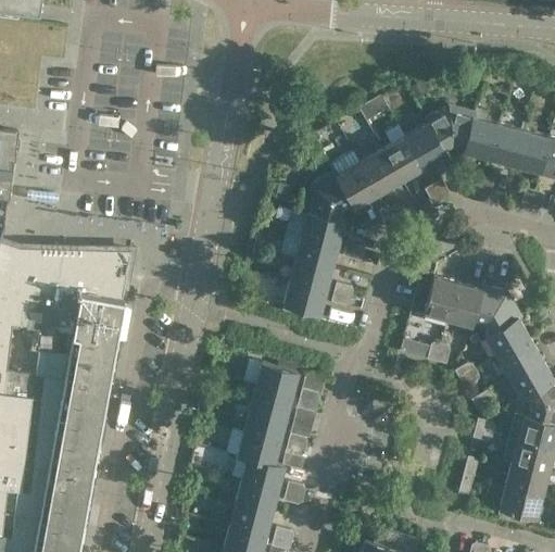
[(425,120),(428,125),(443,151),(444,151),(454,146),(465,148),(472,117),(474,118),(476,113),(449,107),(425,120)]
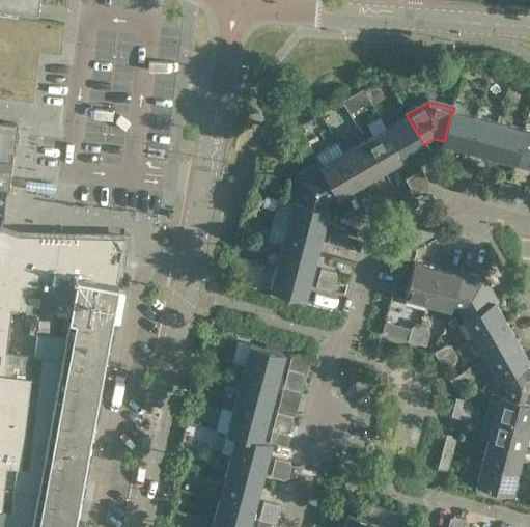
[(474,118),(452,113),(451,112),(444,141),(443,146),(465,153),(474,118)]
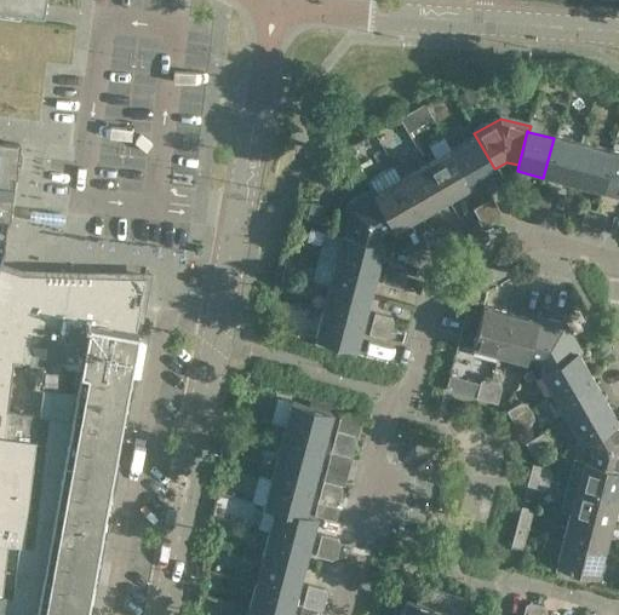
[(543,178),(572,185),(583,147),(554,138),(543,178)]
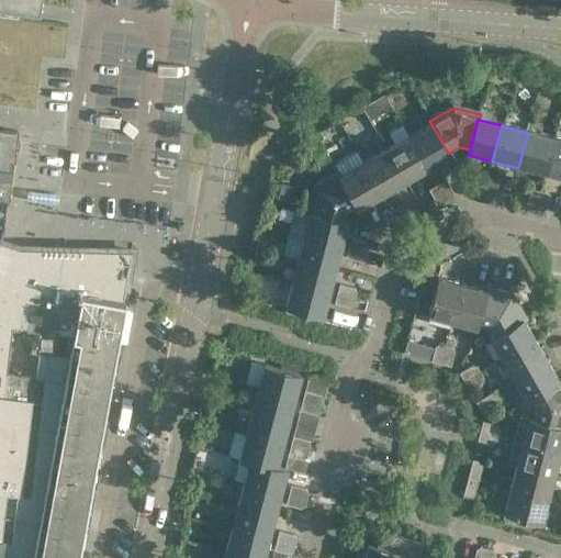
[(451,157),(449,153),(448,153),(433,126),(410,140),(428,171),(451,157)]
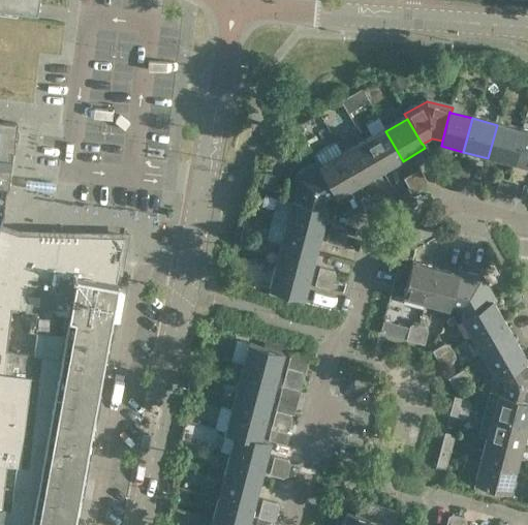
[(0,155),(0,154),(10,156),(16,156),(19,127),(0,125),(0,155)]
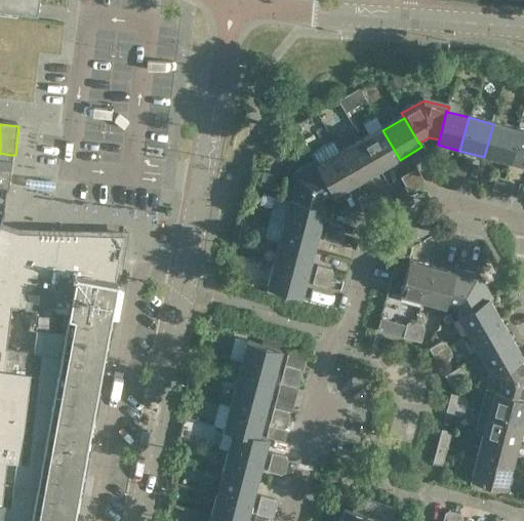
[(517,130),(493,124),(484,157),(509,163),(517,130)]
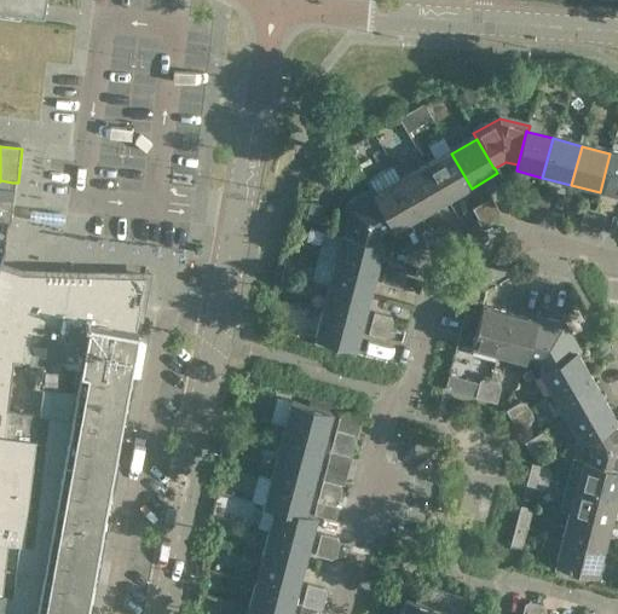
[(451,154),(426,168),(446,203),(472,189),(451,154)]
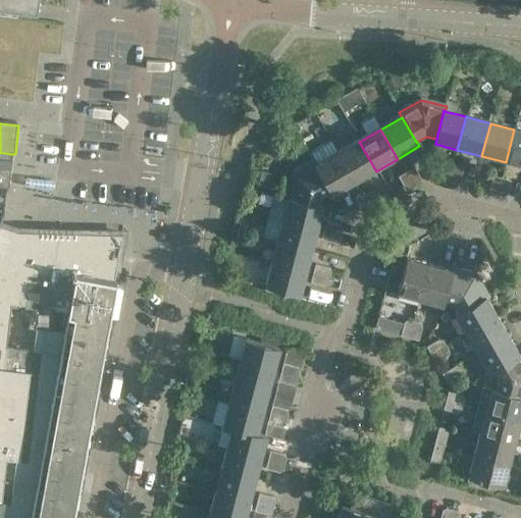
[(520,131),(514,130),(506,162),(520,166),(520,131)]
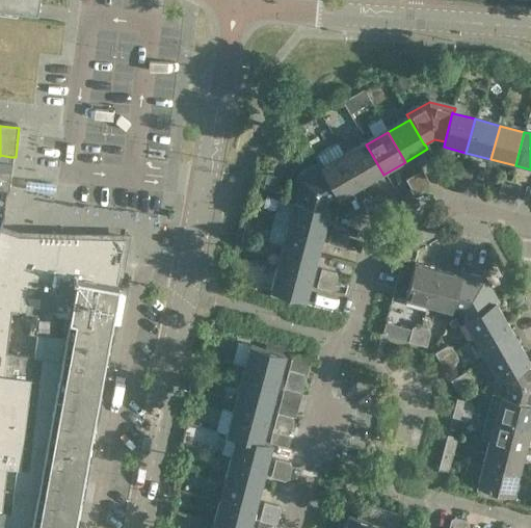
[(362,187),(383,175),(366,144),(345,157),(362,187)]
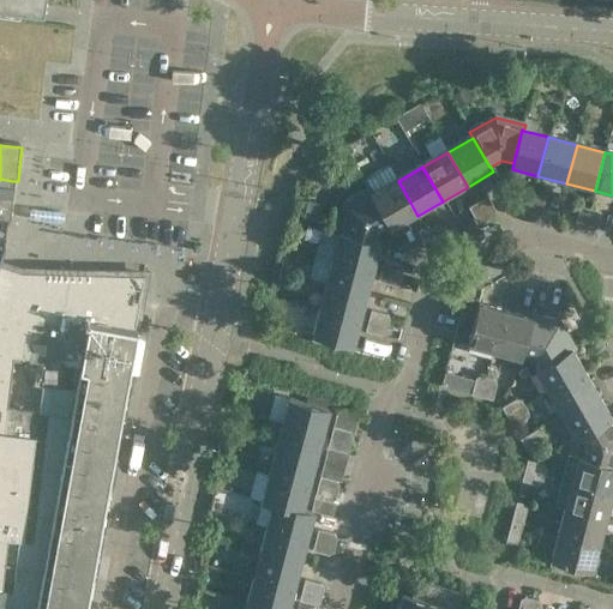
[(0,222),(11,223),(16,191),(11,190),(12,181),(0,179),(0,180),(0,222)]
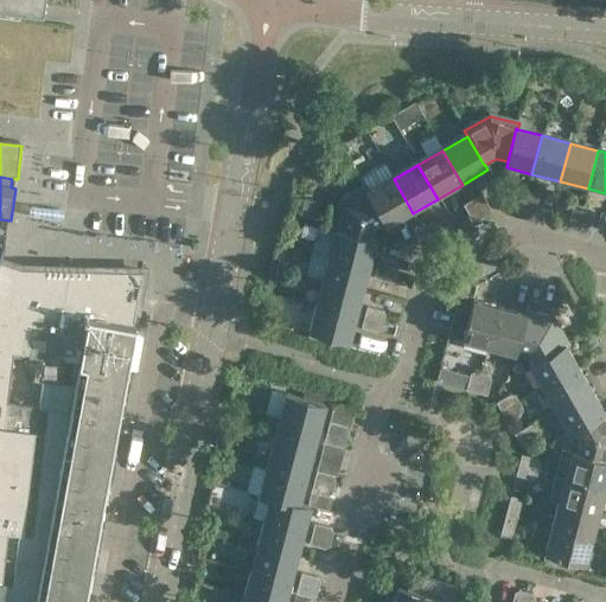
[(394,179),(369,193),(368,193),(384,223),(388,228),(413,213),(394,179)]
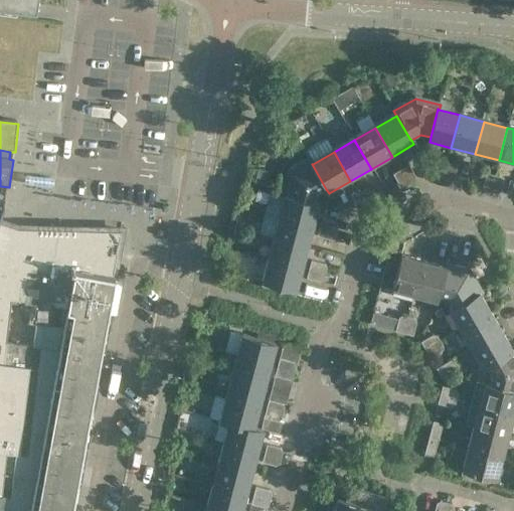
[(315,205),(315,204),(318,194),(326,189),(312,164),(313,164),(310,159),(288,172),(282,196),(285,197),(315,205)]
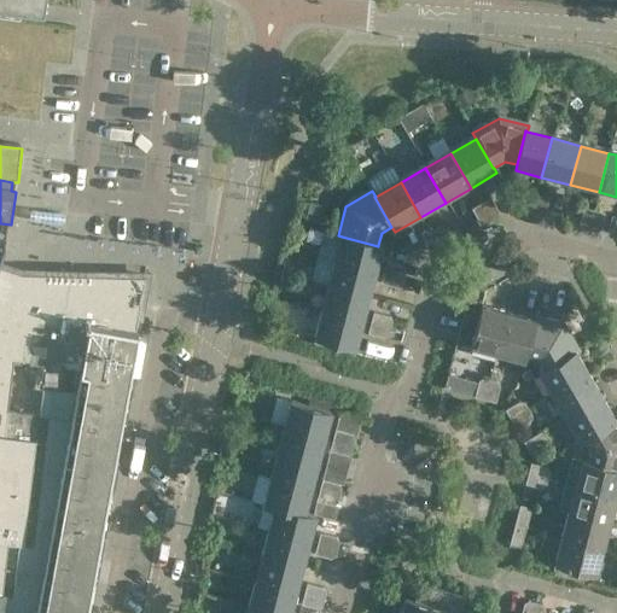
[(529,196),(524,212),(528,216),(534,219),(539,199),(529,196)]
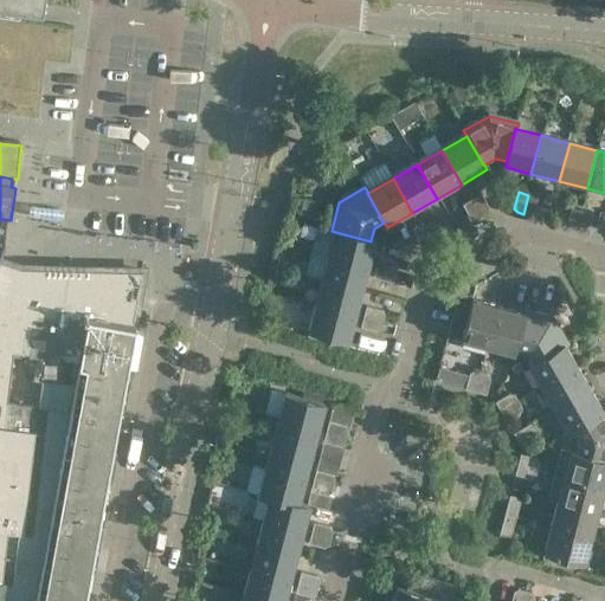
[(528,195),(523,214),(531,215),(534,213),(538,198),(528,195)]
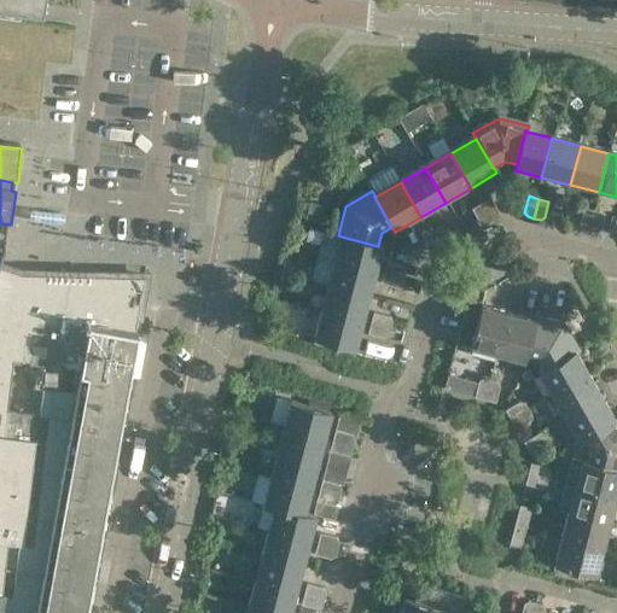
[(492,225),(498,221),(500,215),(492,202),(482,206),(492,225)]
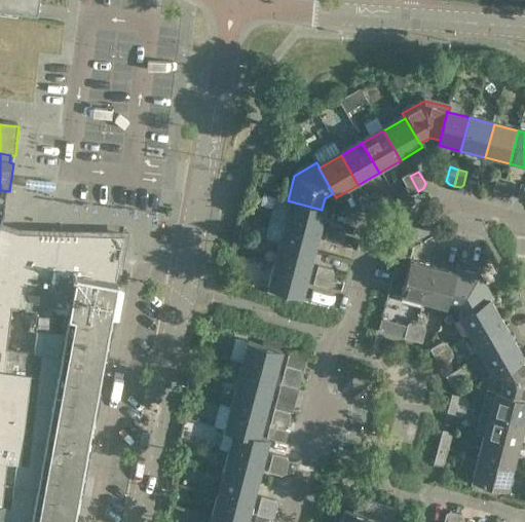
[(414,193),(418,191),(410,176),(403,180),(409,192),(414,193)]
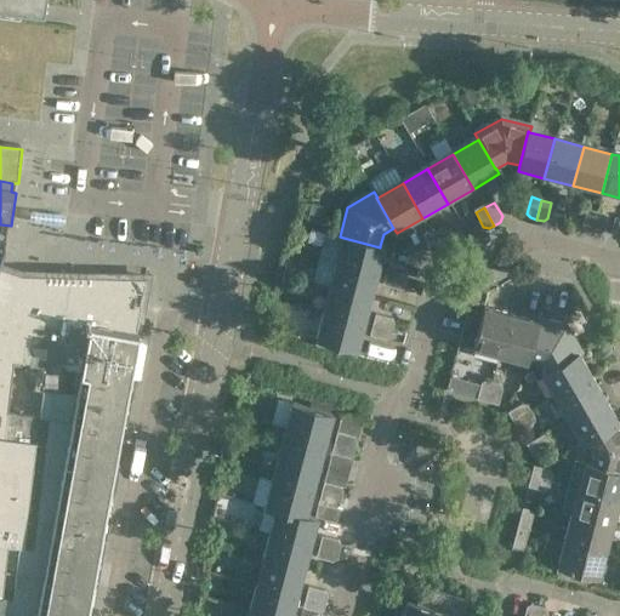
[(586,232),(593,234),(598,215),(587,212),(584,228),(586,232)]
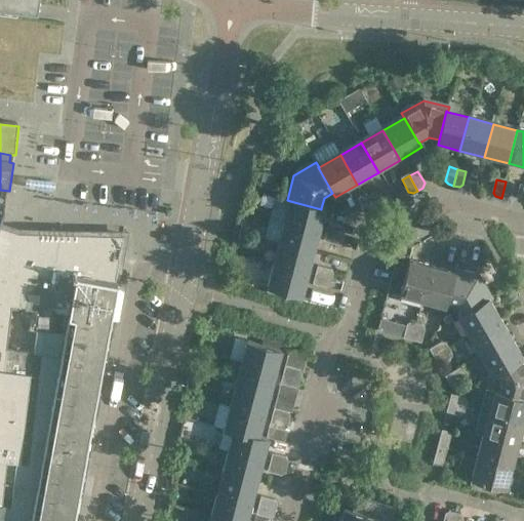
[(514,184),(506,182),(501,198),(507,199),(510,197),(514,184)]
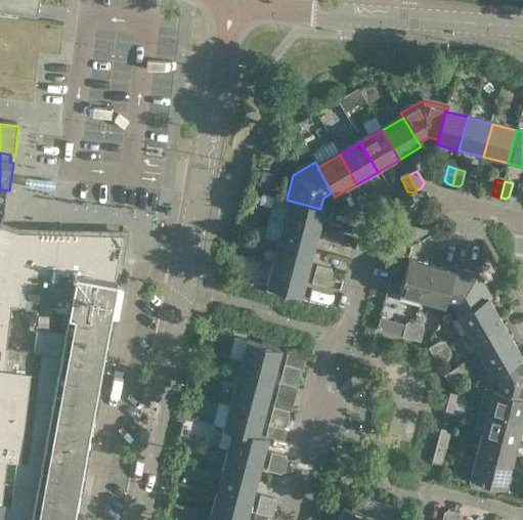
[(366,200),(375,215),(380,211),(381,207),(374,196),(366,200)]
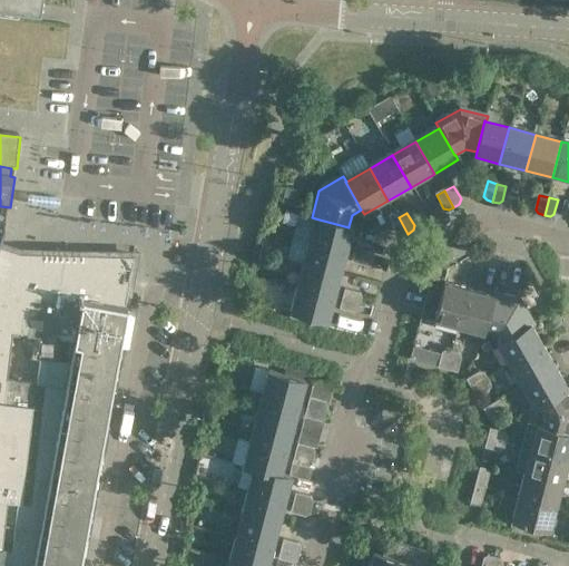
[(390,223),(398,236),(401,237),(408,234),(399,217),(390,223)]
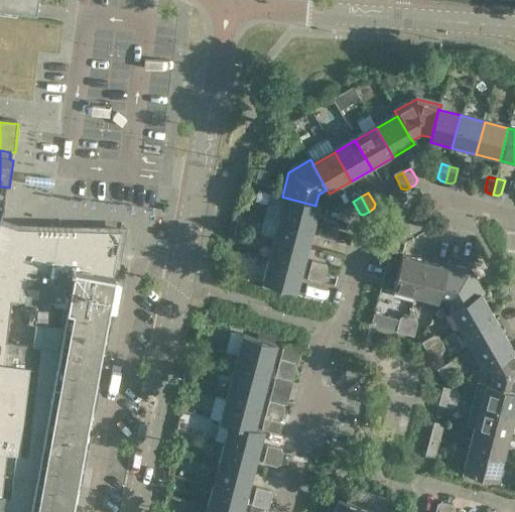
[(315,206),(285,198),(280,217),(314,226),(320,206),(315,205),(315,206)]
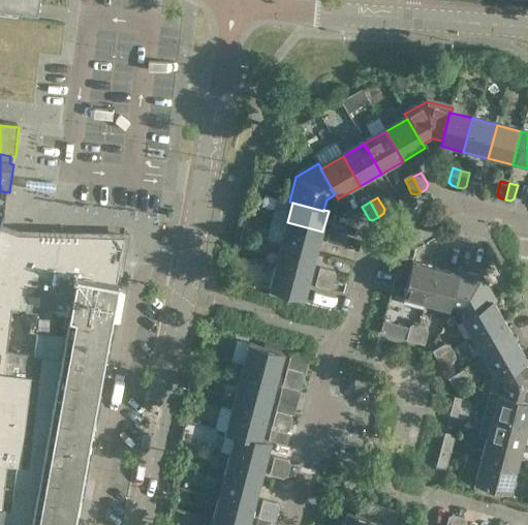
[(317,252),(322,232),(287,222),(282,243),(317,252)]
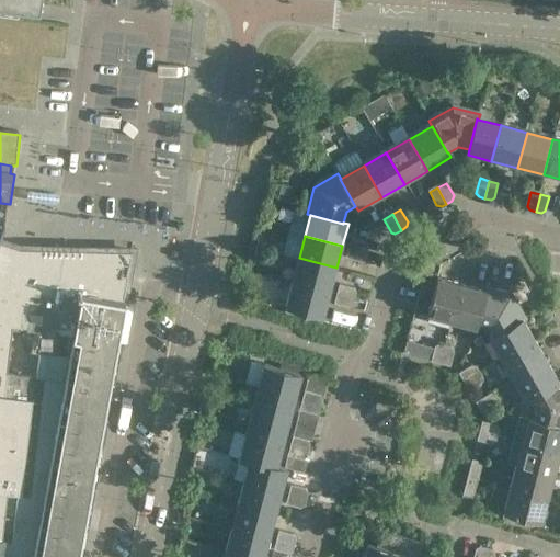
[(352,241),(350,251),(367,256),(368,249),(366,245),(352,241)]
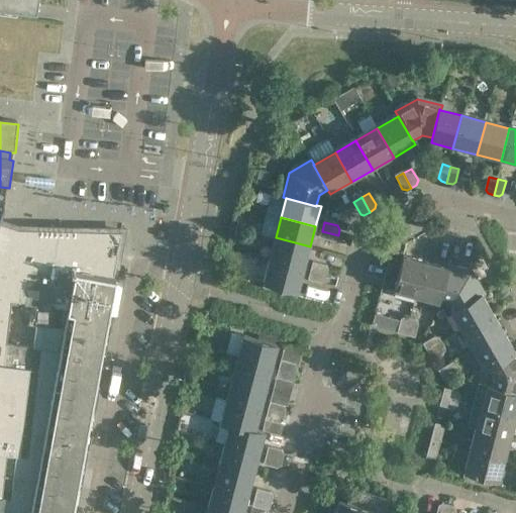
[(336,240),(338,235),(322,231),(320,239),(332,242),(336,240)]
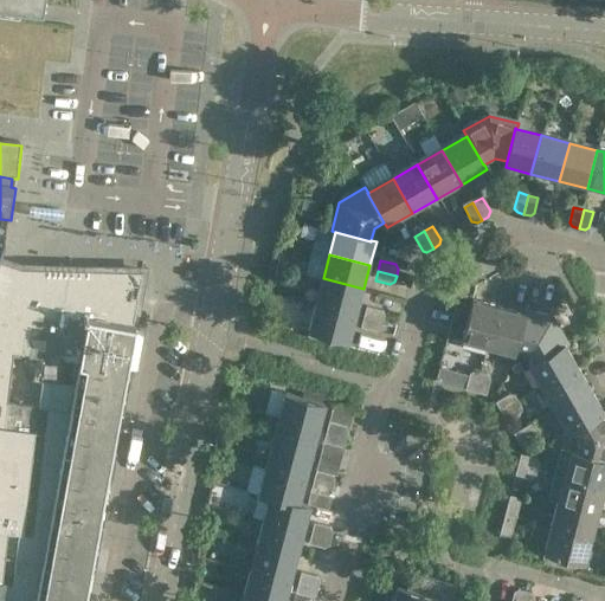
[(63,334),(85,336),(89,320),(96,321),(105,273),(69,272),(63,334)]
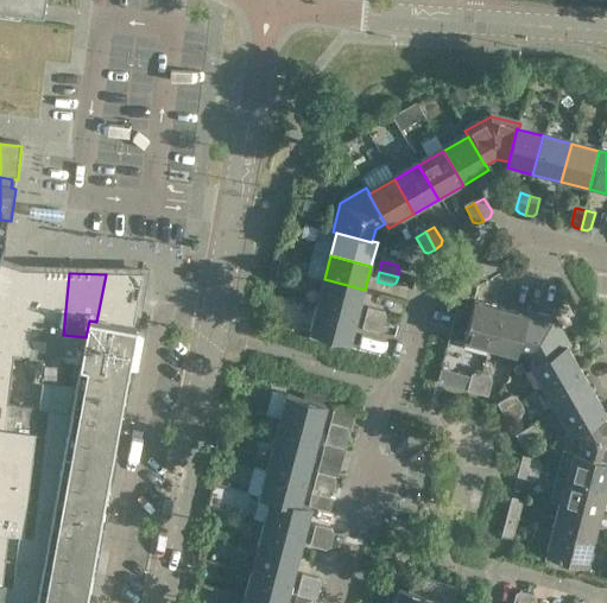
[(106,274),(96,322),(134,328),(144,275),(106,274)]
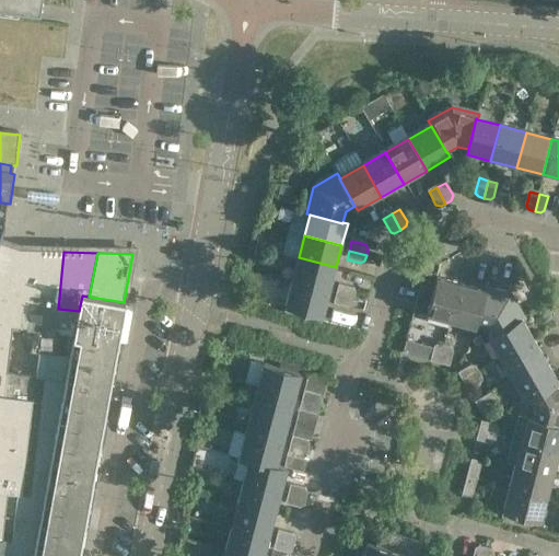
[(299,257),(293,281),(330,290),(336,267),(299,257)]
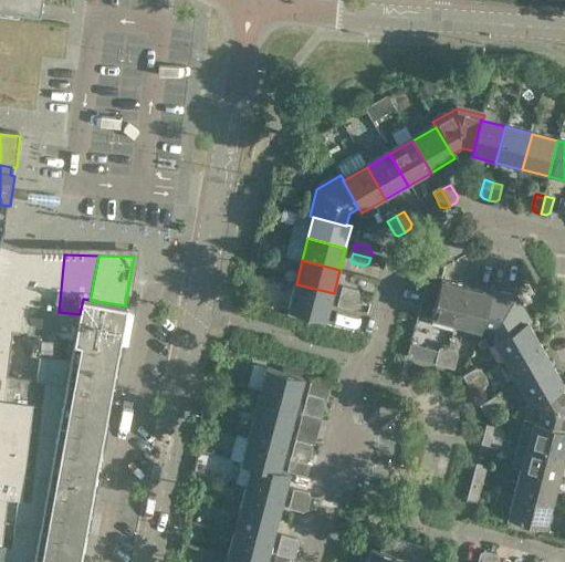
[(458,326),(468,290),(441,283),(431,320),(458,326)]
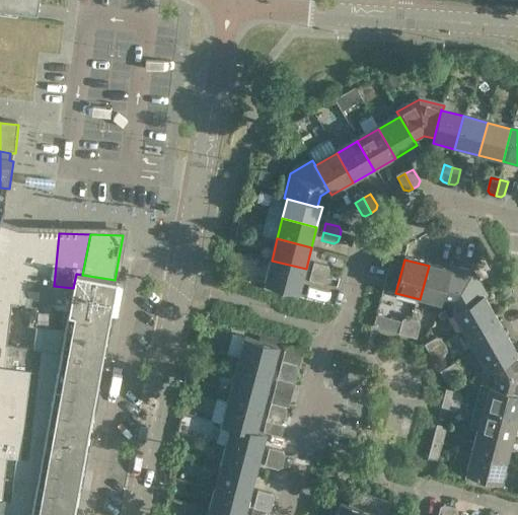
[(306,269),(272,261),(265,285),(299,294),(306,269)]
